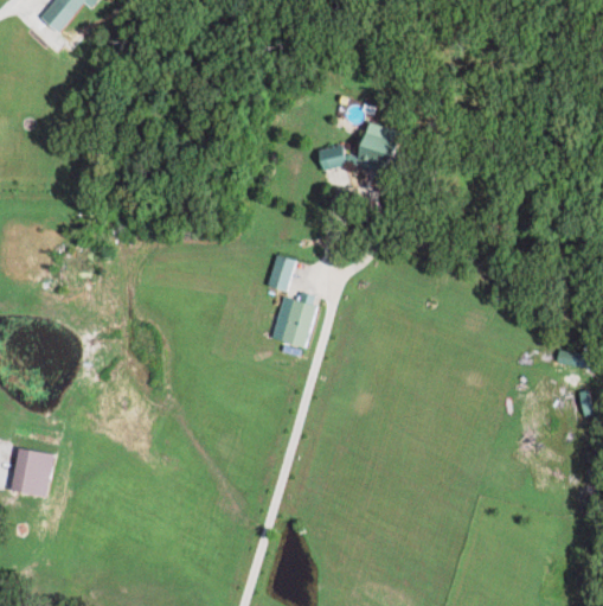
[(358,166),(392,176),(402,142),(399,132),(372,123),(369,133),(361,134),(357,150),(351,150),(344,148),(319,152),(321,171),(358,166)]
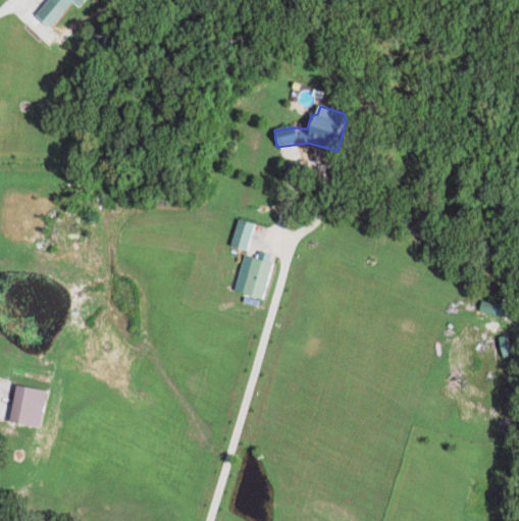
[(253,223),(236,220),(230,246),(249,249),(253,223)]
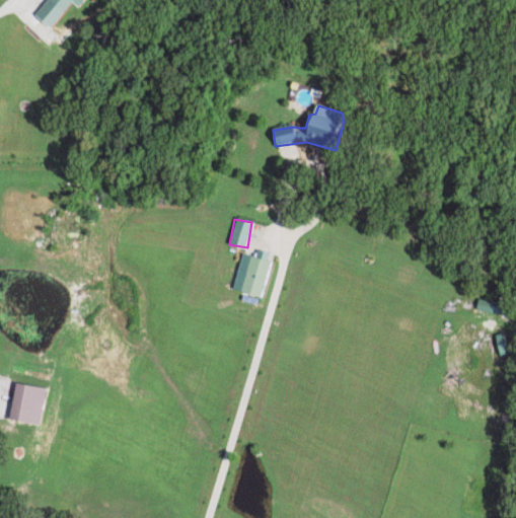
[(271,261),(241,253),(232,288),(262,296),(271,261)]
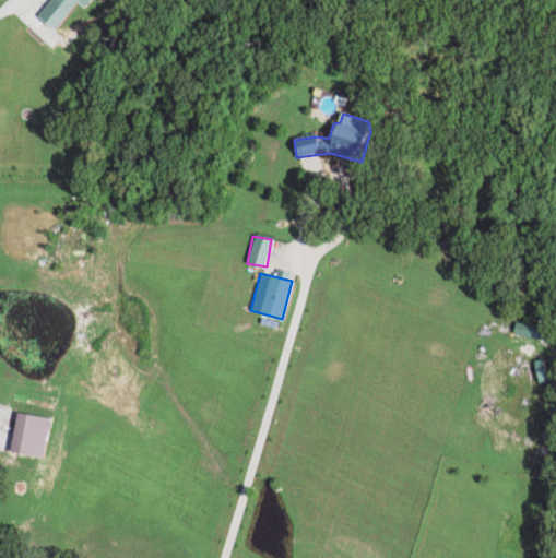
[(542,340),(543,331),(528,329),(527,339),(542,340)]
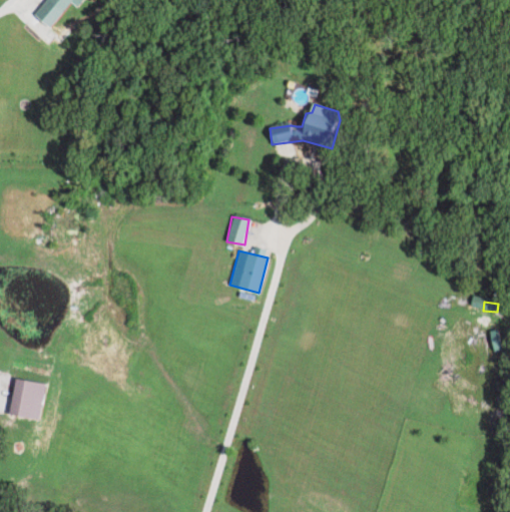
[(504,349),(500,330),(491,332),(495,351),(504,349)]
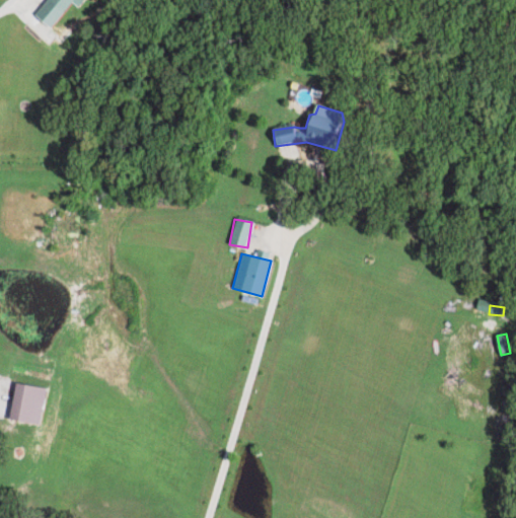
[(9,419),(38,425),(45,388),(16,383),(9,419)]
